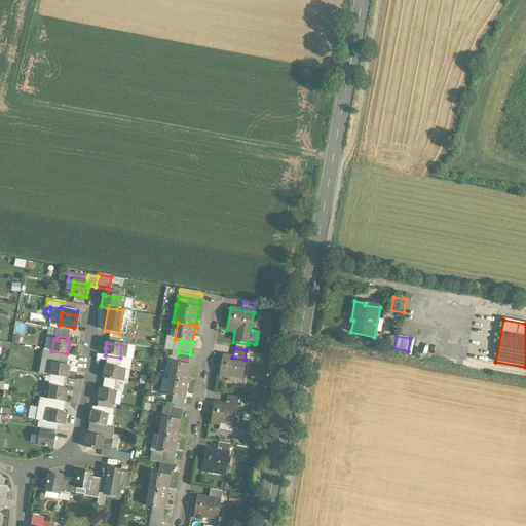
[(190,354),(178,352),(176,364),(188,366),(190,354)]
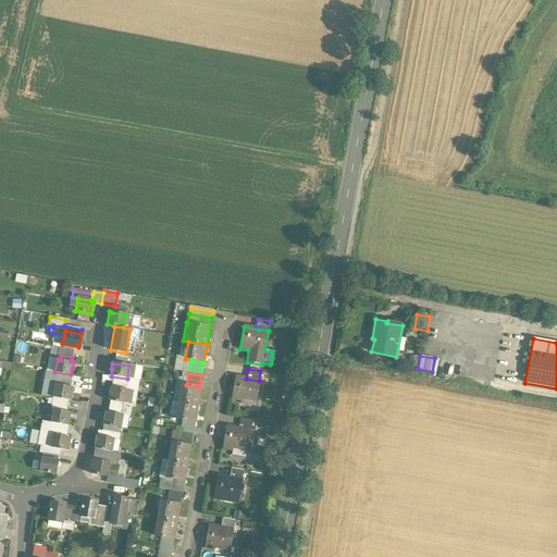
[(246,379),(235,378),(231,399),(240,401),(242,396),(256,399),(259,381),(246,379)]
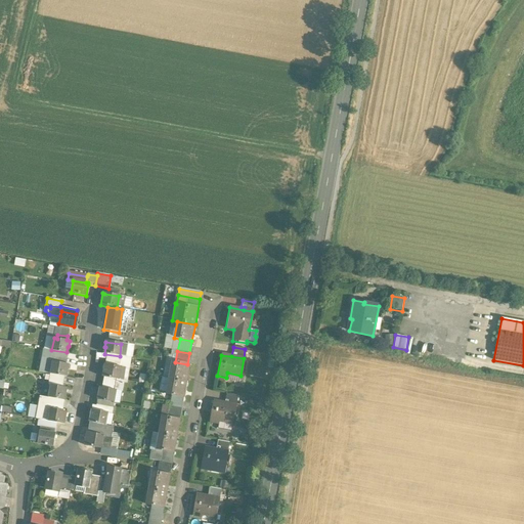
[(64,360),(55,358),(54,362),(52,362),(50,375),(66,378),(67,369),(68,370),(69,365),(63,364),(64,360)]
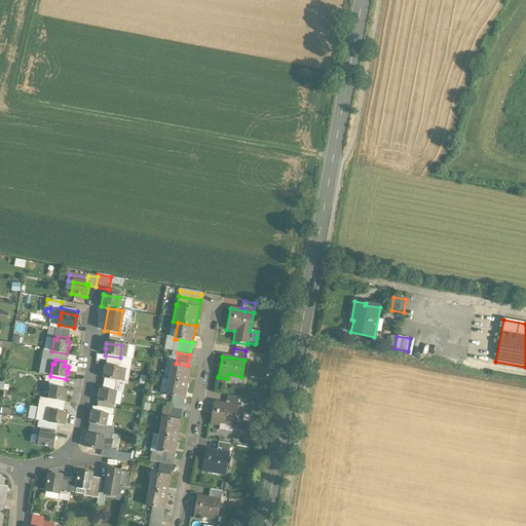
[(176,364),(173,363),(170,379),(186,382),(189,366),(188,366),(176,364)]
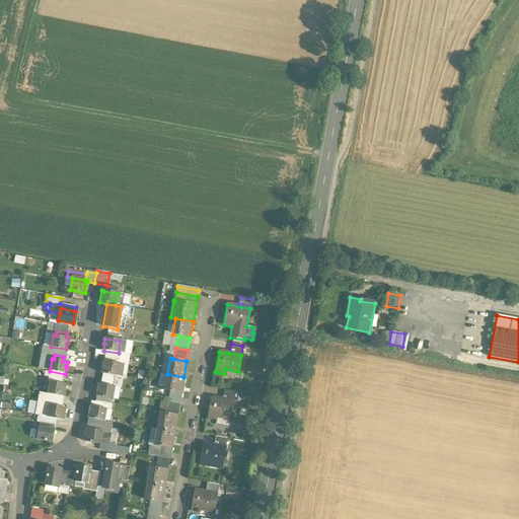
[(119,364),(103,362),(102,367),(101,374),(103,374),(116,376),(117,376),(119,364)]
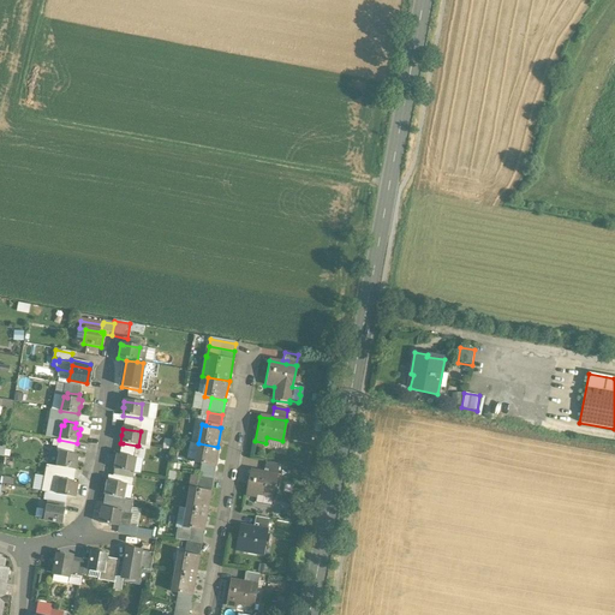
[(137,446),(123,443),(120,457),(135,459),(137,446)]
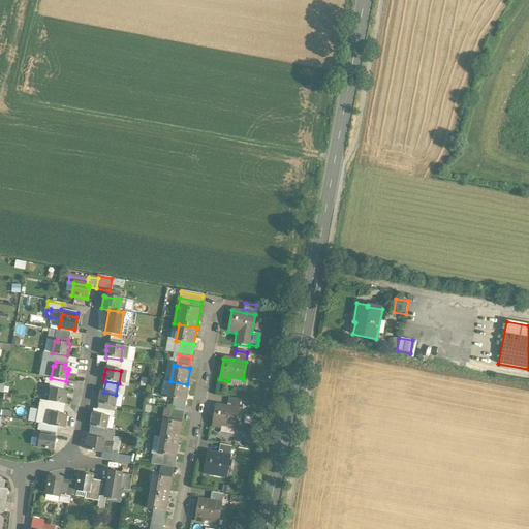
[(187,384),(170,381),(167,399),(184,402),(187,384)]
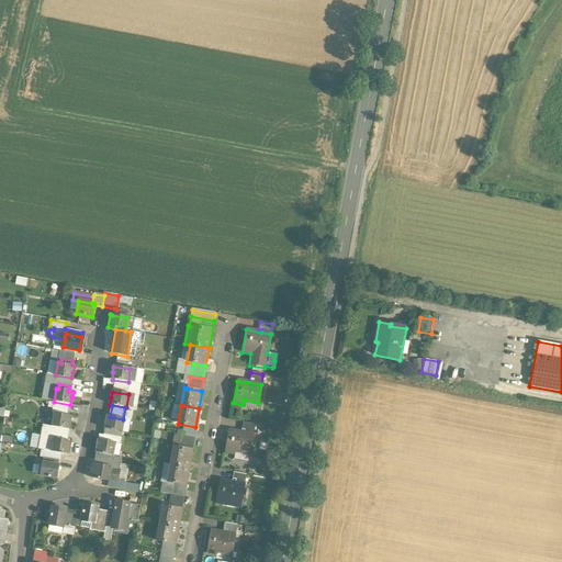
[(126,407),(125,407),(123,419),(130,420),(132,408),(126,407)]
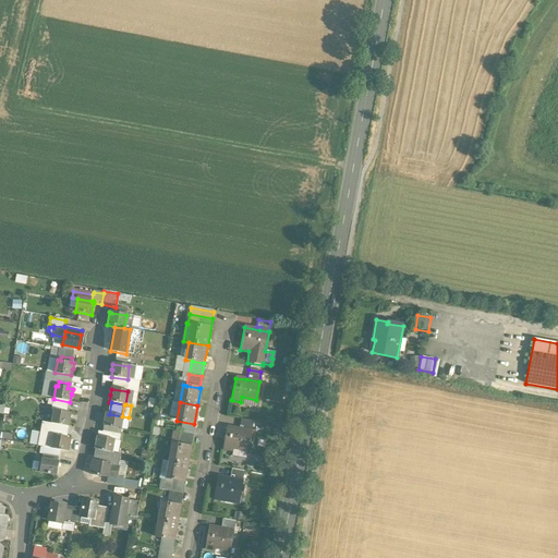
[(65,408),(56,407),(55,411),(53,411),(51,424),(68,427),(69,419),(70,420),(71,414),(65,413),(65,408)]
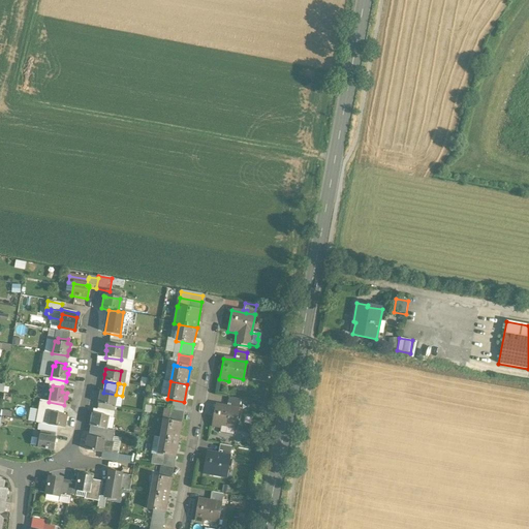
[(103,393),(100,392),(99,397),(100,397),(98,404),(114,407),(116,395),(103,393)]
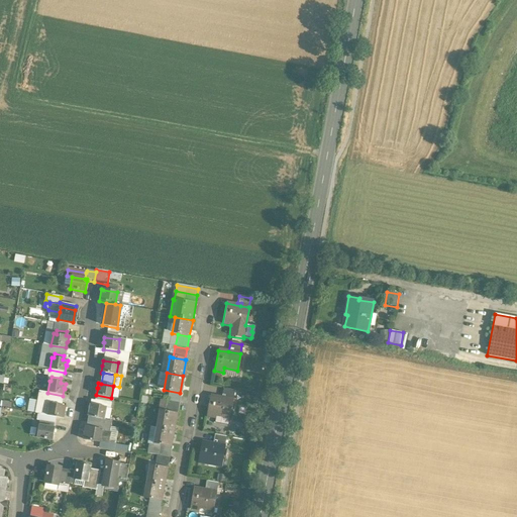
[(233,391),(222,389),(220,398),(231,400),(233,391)]
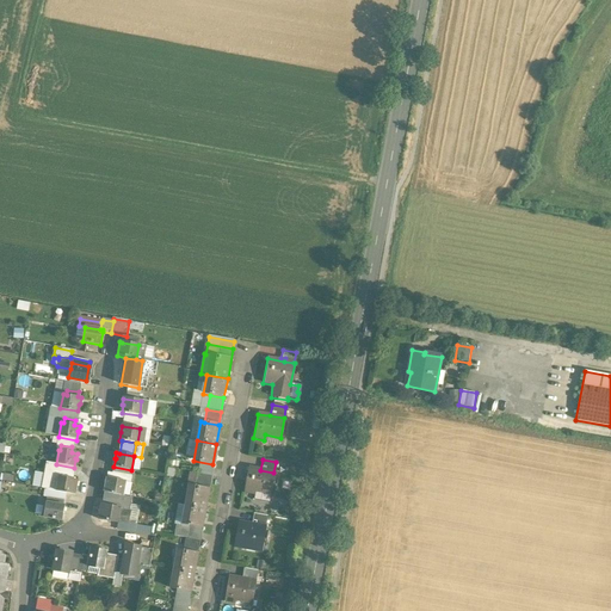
[(56,464),(47,463),(47,466),(55,468),(54,477),(59,477),(60,477),(61,473),(72,475),(74,475),(75,468),(74,468),(56,464)]
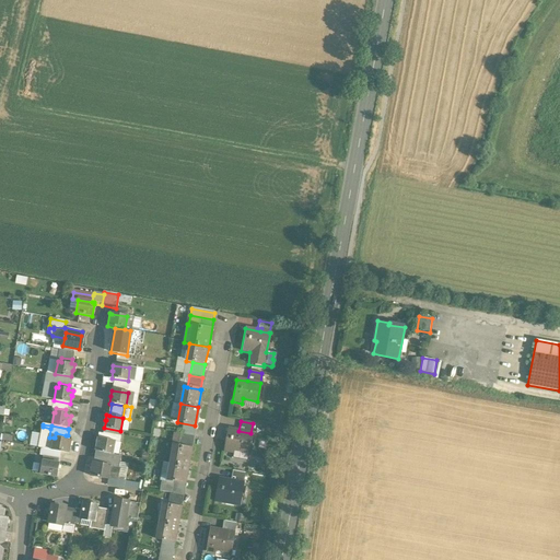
[(66,435),(56,433),(55,438),(54,438),(49,438),(50,429),(43,427),(38,448),(68,454),(69,453),(68,453),(69,445),(70,446),(71,440),(66,439),(66,435)]
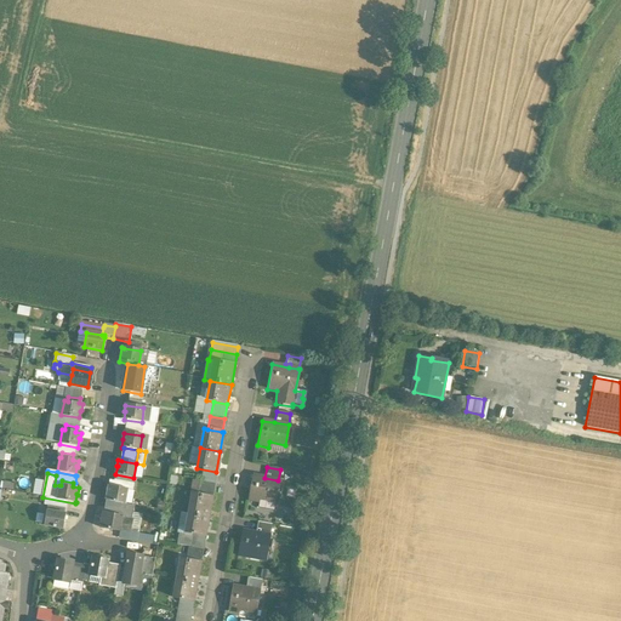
[(115,474),(114,474),(113,482),(132,485),(134,478),(115,474)]
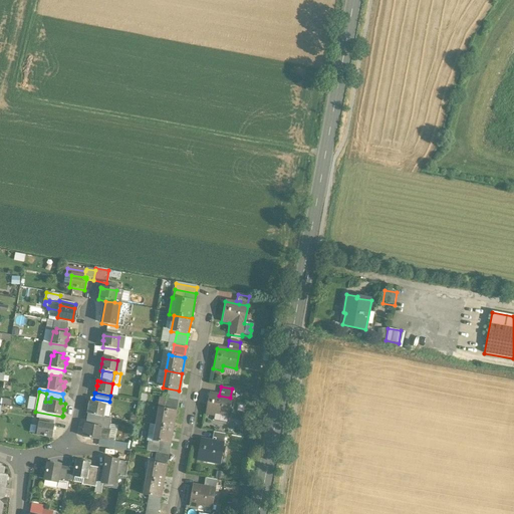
[(179,395),(168,393),(167,399),(178,401),(179,395)]
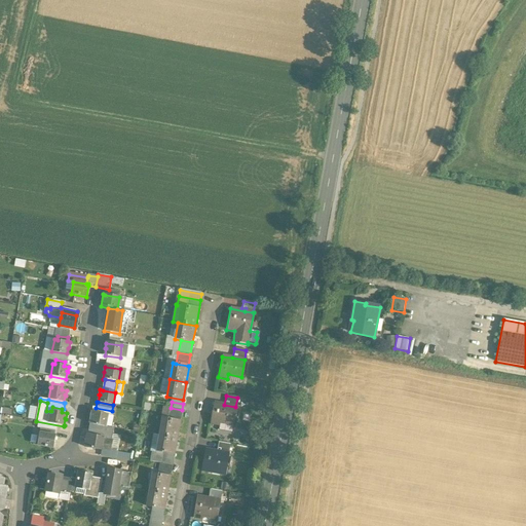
[(224,405),(214,403),(210,424),(218,426),(219,421),(233,424),(236,407),(235,407),(224,405)]
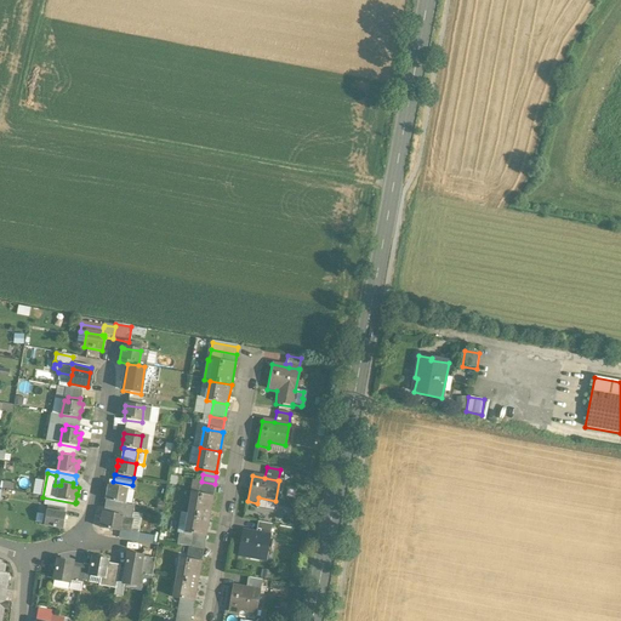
[(113,482),(109,480),(107,491),(107,494),(106,501),(124,505),(126,490),(131,491),(132,485),(113,482)]
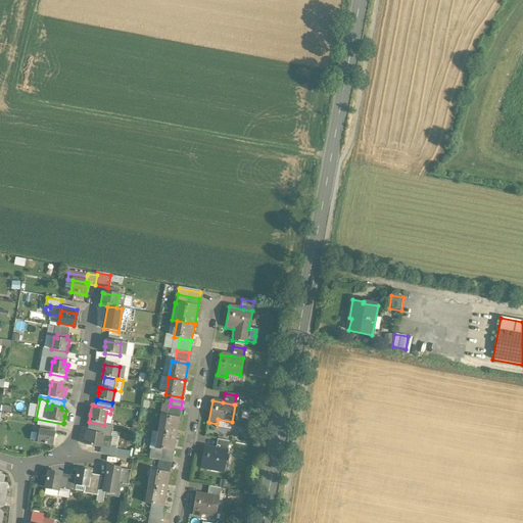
[(181,408),(170,406),(168,418),(178,420),(179,420),(181,408)]
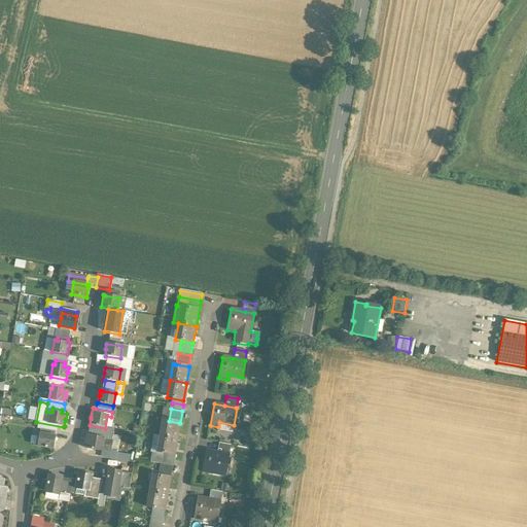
[(169,421),(163,420),(160,435),(177,438),(179,423),(169,421)]
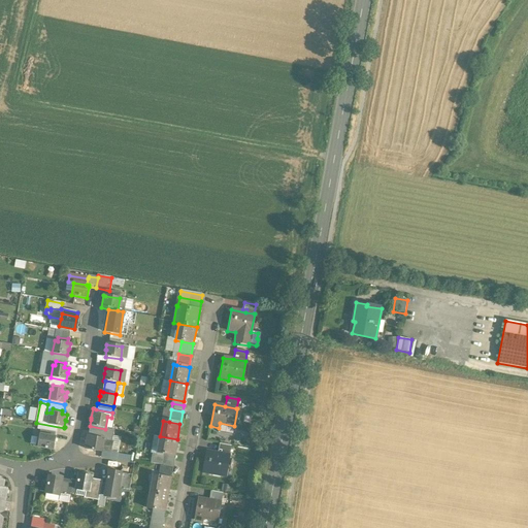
[(105,429),(90,426),(88,437),(103,439),(111,441),(113,430),(105,429)]
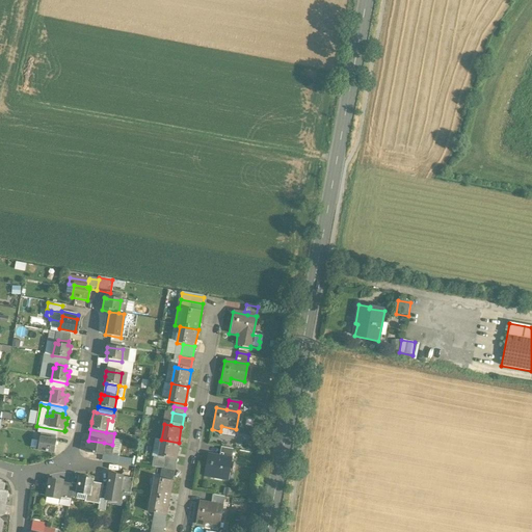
[(53,436),(44,434),(43,439),(40,439),(37,451),(53,454),(55,441),(52,441),(53,436)]
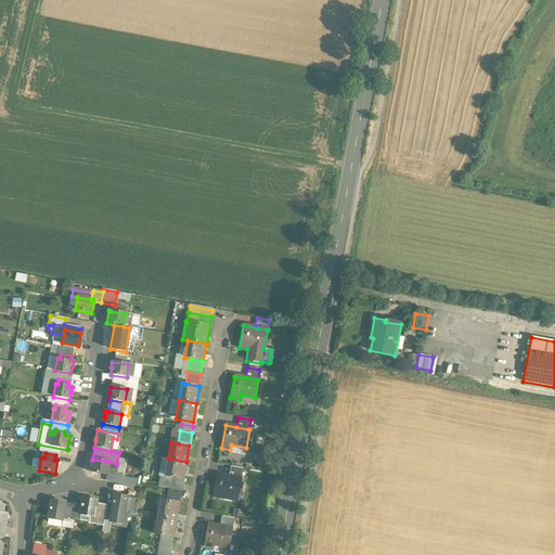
[(186,462),(168,459),(166,477),(183,480),(186,462)]
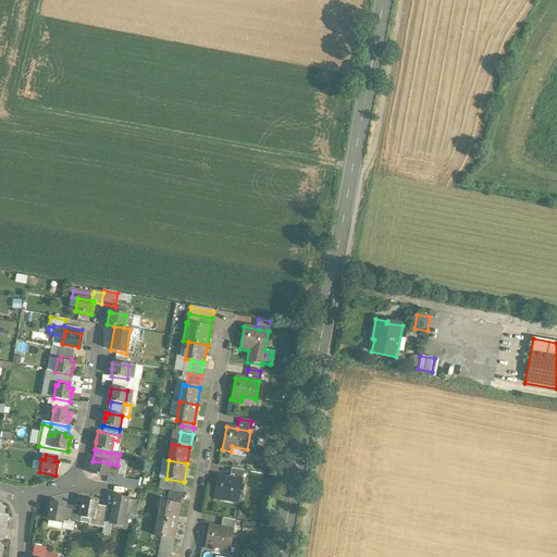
[(109,463),(93,461),(91,469),(91,470),(90,474),(107,478),(109,463)]
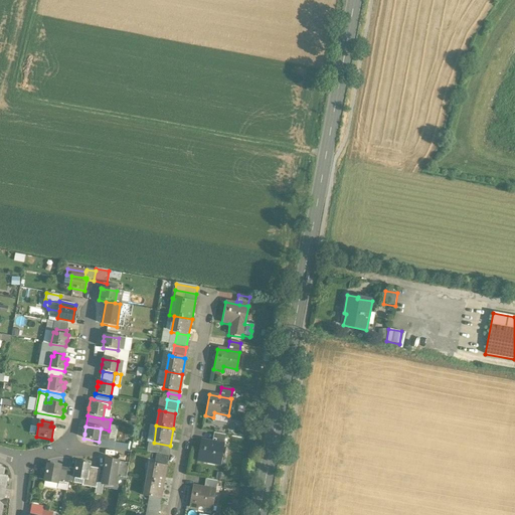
[(101,428),(99,442),(97,442),(96,447),(121,452),(122,445),(108,442),(109,431),(101,428)]
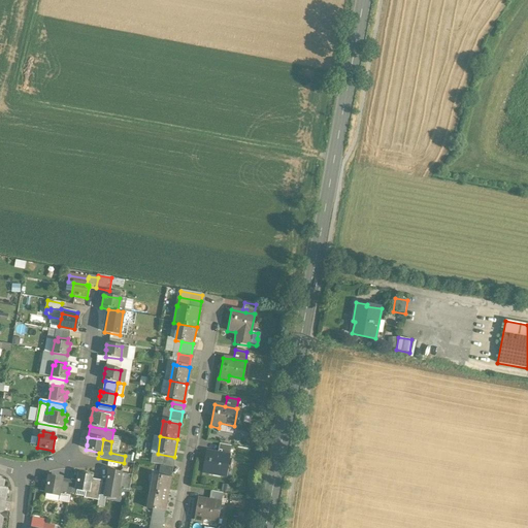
[(230,447),(219,444),(217,454),(228,456),(230,447)]
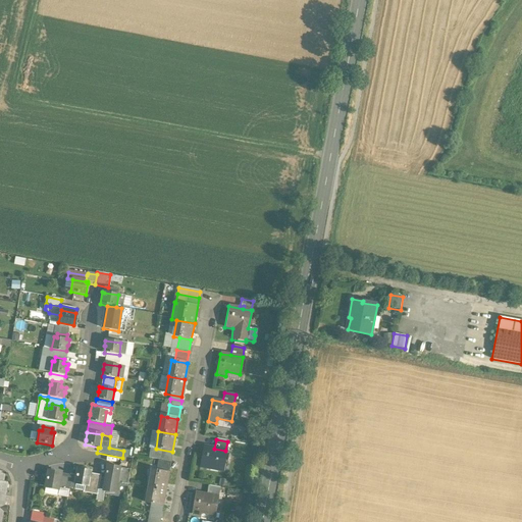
[(214,449),(203,447),(200,468),(209,469),(209,465),(223,467),(226,451),(225,451),(214,449)]
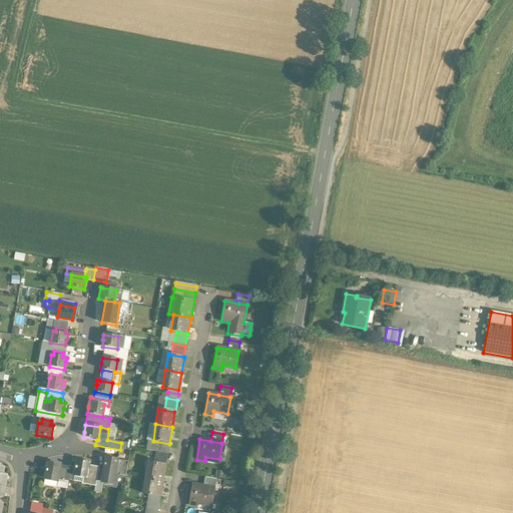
[(169,448),(170,444),(153,441),(153,443),(148,442),(146,451),(156,452),(157,446),(169,448)]
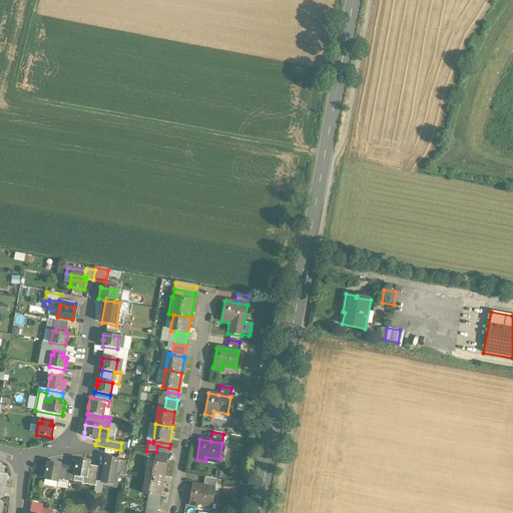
[(169,448),(157,446),(156,452),(167,454),(169,448)]
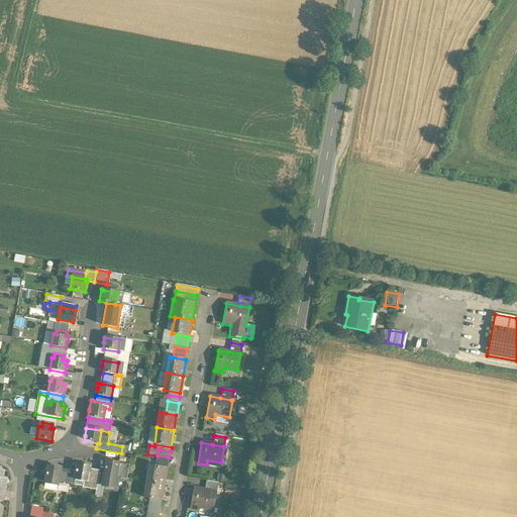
[(169,457),(158,455),(156,468),(166,470),(167,470),(169,457)]
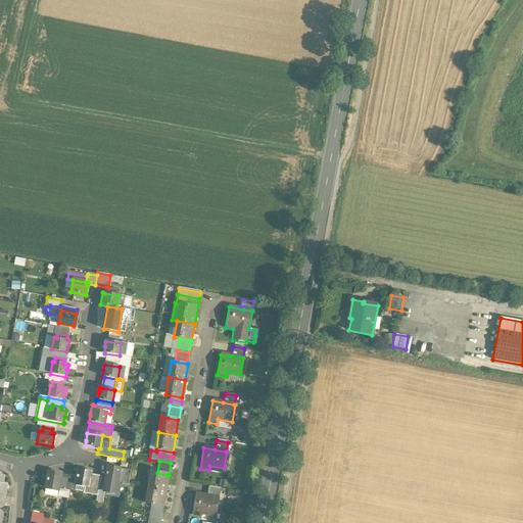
[(121,469),(108,467),(105,482),(117,484),(121,469)]
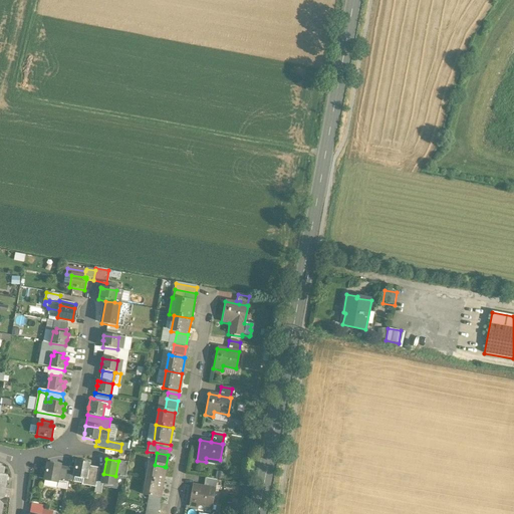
[(129,463),(118,461),(115,476),(126,478),(129,463)]
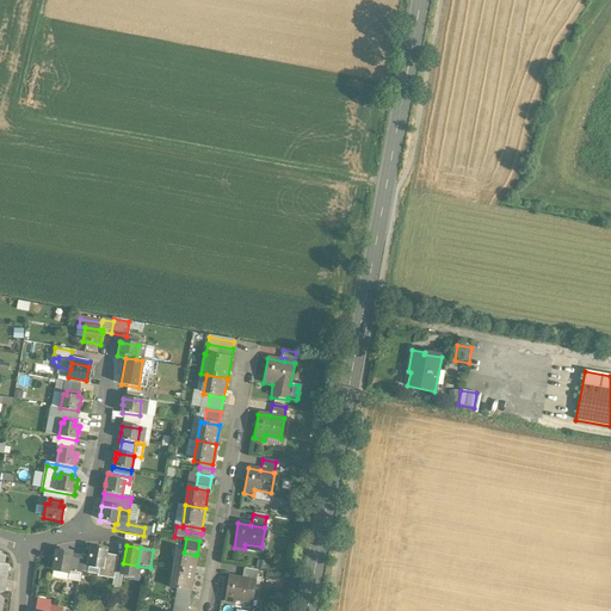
[(105,551),(92,549),(90,557),(88,567),(99,569),(97,578),(100,578),(105,556),(105,551)]
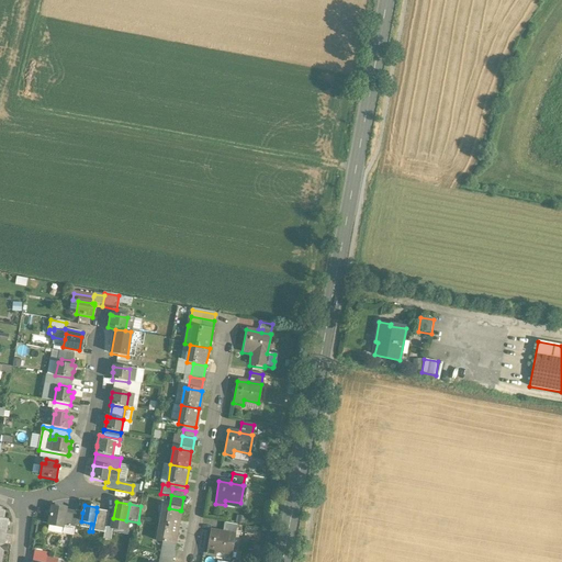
[(169,508),(163,507),(160,524),(178,527),(180,510),(169,508)]
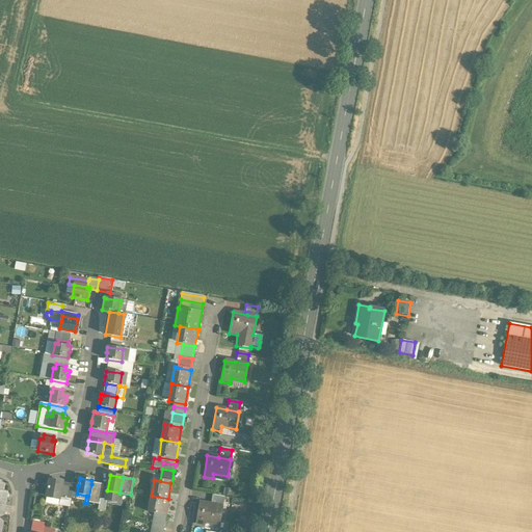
[(61,483),(49,481),(47,497),(46,503),(69,507),(70,500),(65,499),(68,485),(61,484),(61,483)]
